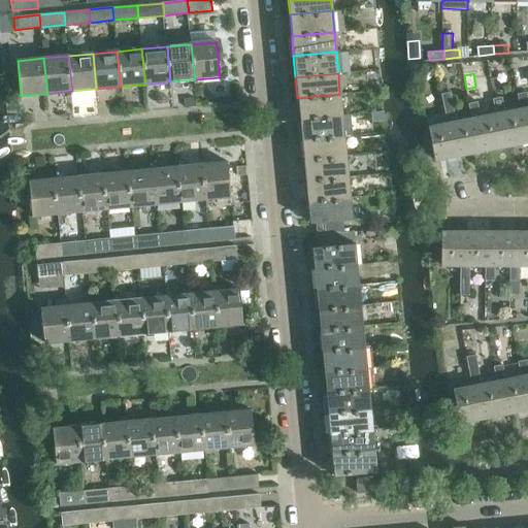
[(447,108),(455,106),(452,92),(443,93),(447,108)]
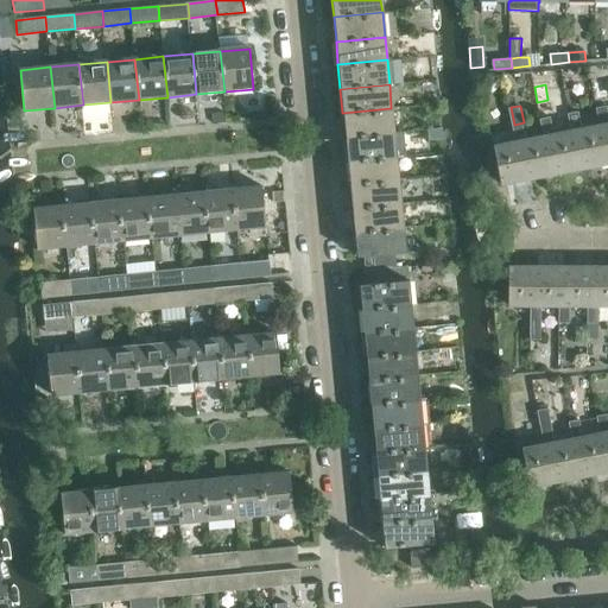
[(607,125),(607,108),(607,107),(597,109),(601,126),(607,124),(607,125)]
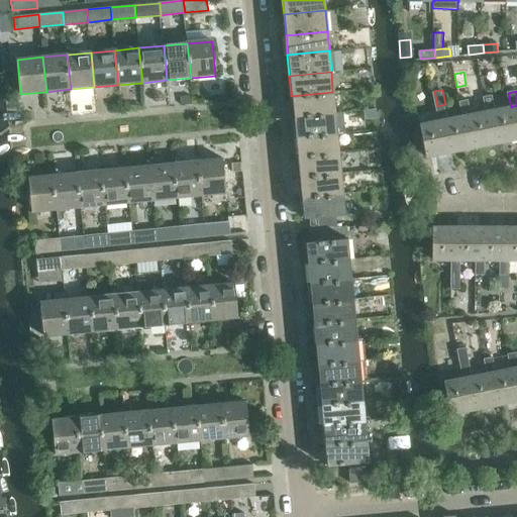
[(293,116),(334,112),(332,92),(291,96),(293,116)]
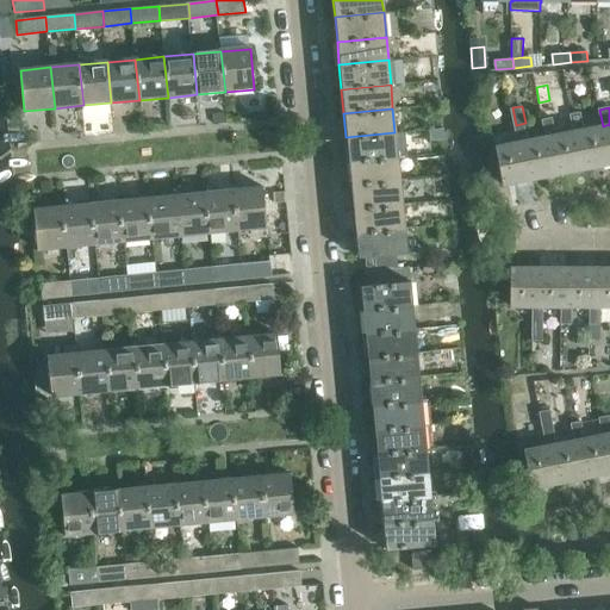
[(224,122),(223,112),(211,113),(212,123),(224,122)]
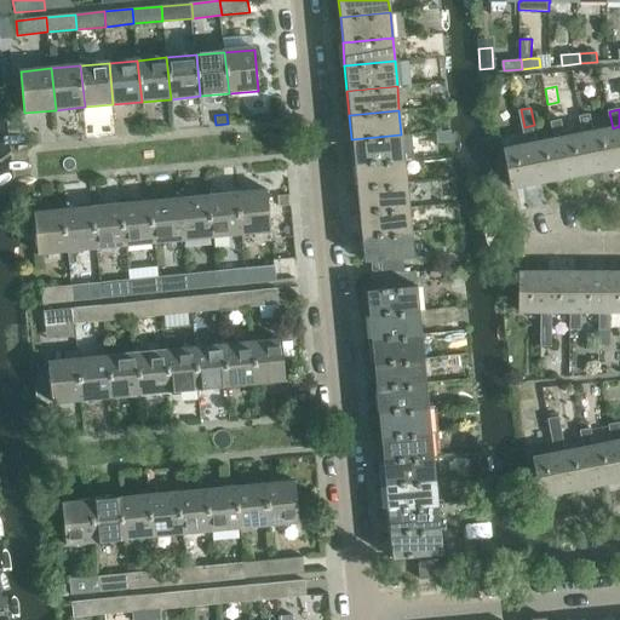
[(600,171),(619,166),(619,127),(619,126),(613,128),(595,132),(591,115),(580,116),(584,133),(591,132),(600,171)]
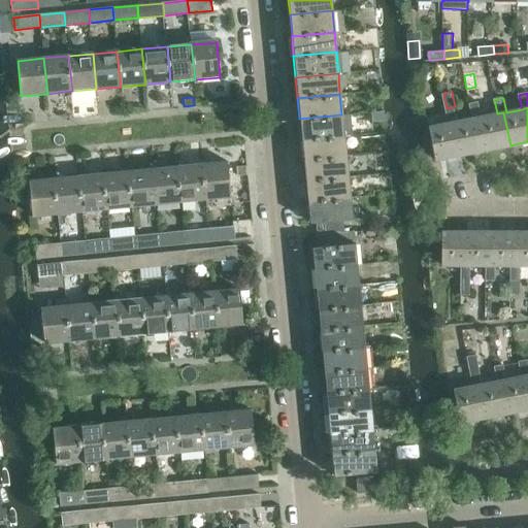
[(486,151),(510,145),(503,112),(497,113),(482,117),(479,102),(469,104),(472,119),(480,118),(486,151)]
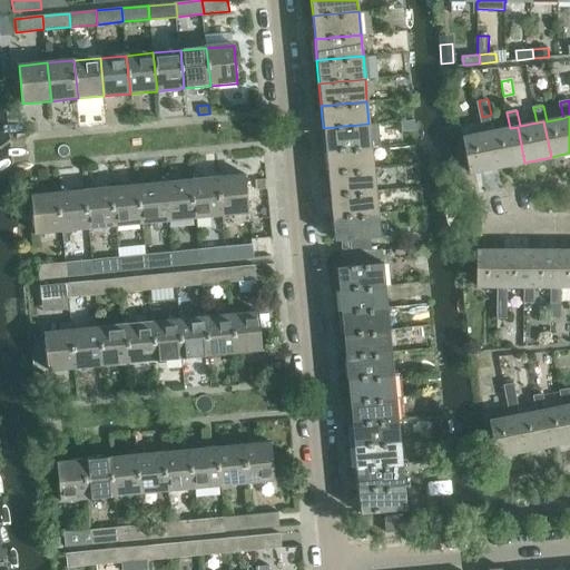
[(498,168),(524,163),(518,127),(510,128),(493,131),(491,115),(482,117),(484,133),(491,131),(498,168)]
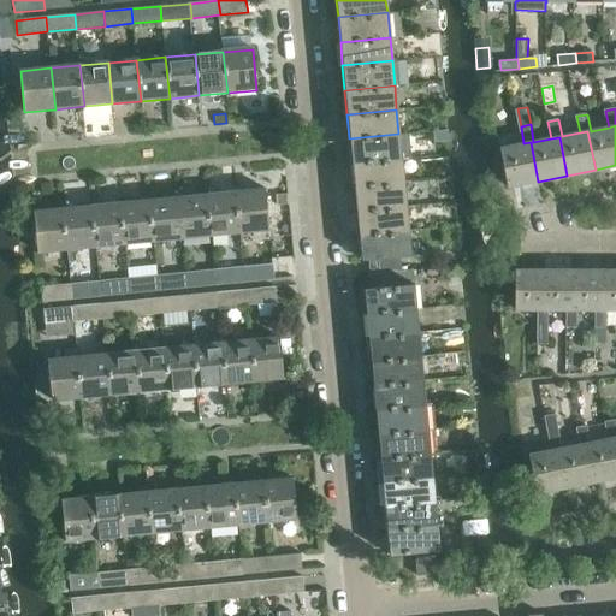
[(398,134),(349,138),(351,163),(401,158),(398,134)]
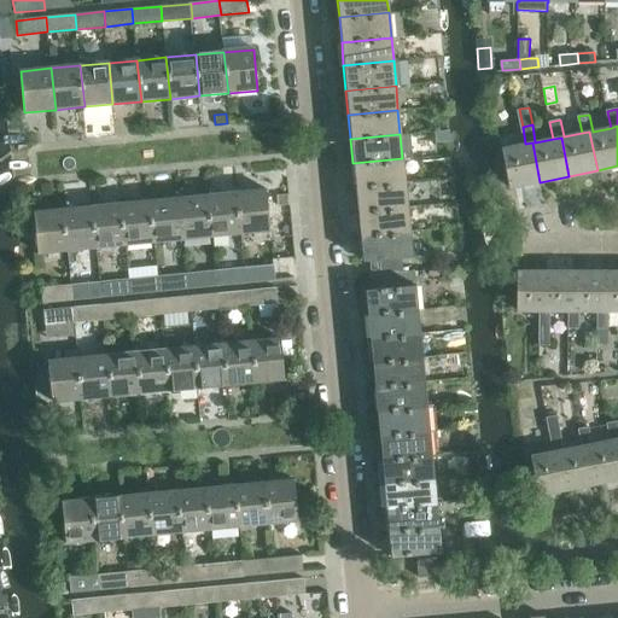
[(532,143),(525,144),(502,149),(511,187),(540,182),(532,143)]
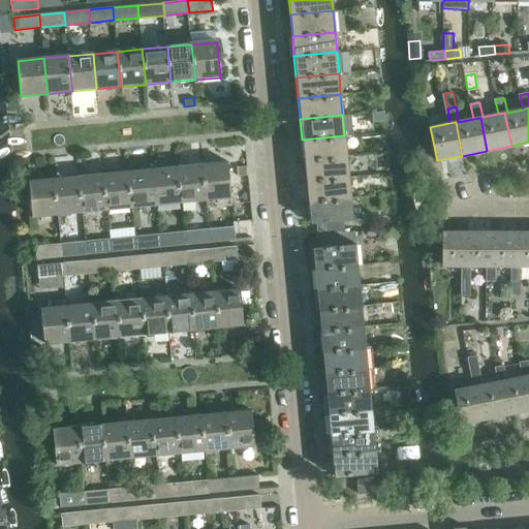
[(344,135),(302,139),(304,160),(346,157),(344,135)]
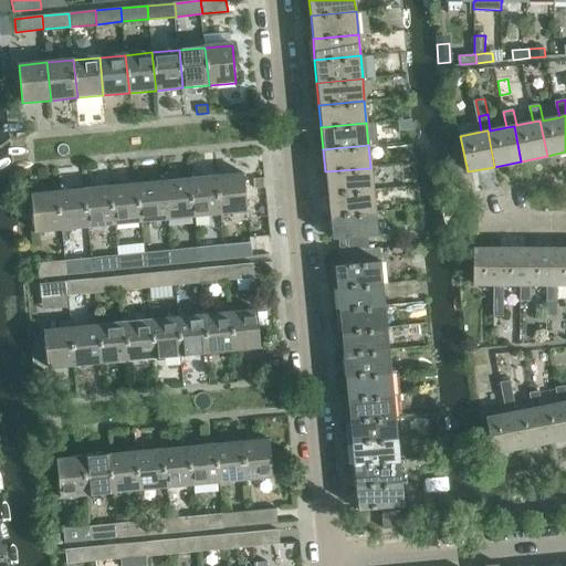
[(370,168),(325,171),(327,195),(373,190),(370,168)]
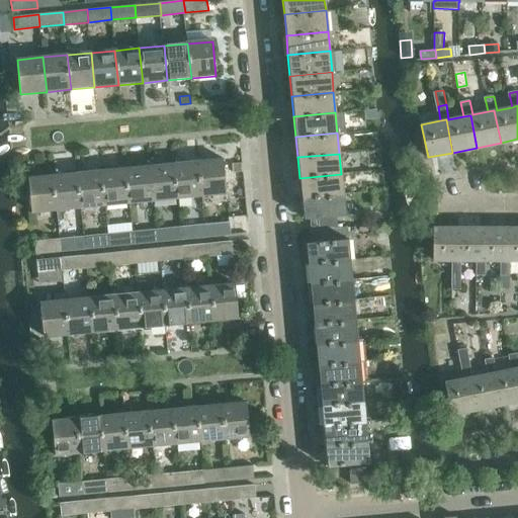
[(225,160),(199,162),(202,196),(228,194),(225,160)]
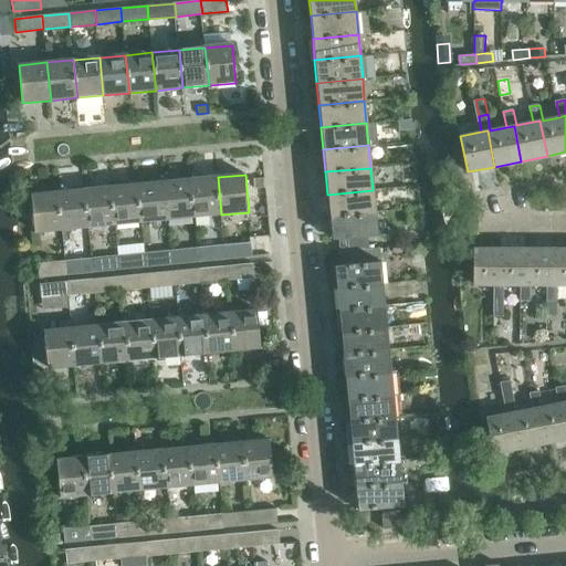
[(191,179),(196,217),(221,215),(218,177),(191,179)]
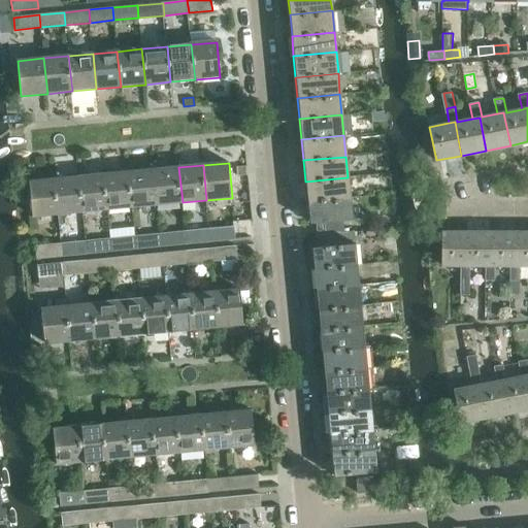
[(237,175),(246,174),(245,165),(236,166),(237,175)]
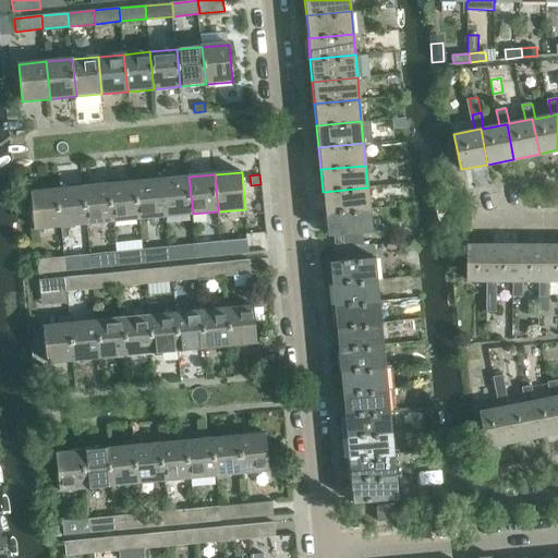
[(166,217),(192,214),(193,214),(189,177),(162,180),(166,217)]
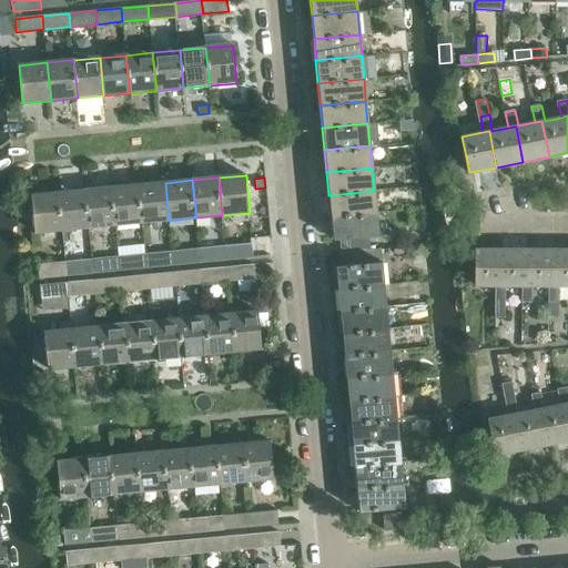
[(139,185),(142,223),(169,221),(165,183),(139,185)]
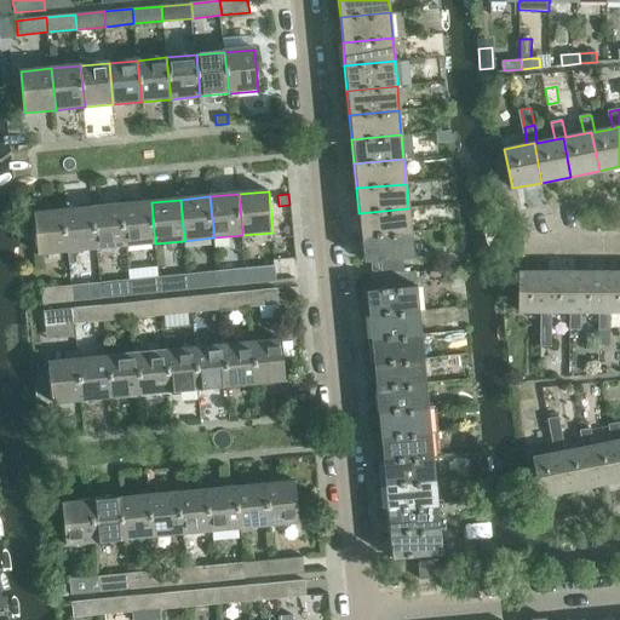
[(122,205),(126,246),(155,244),(151,202),(122,205)]
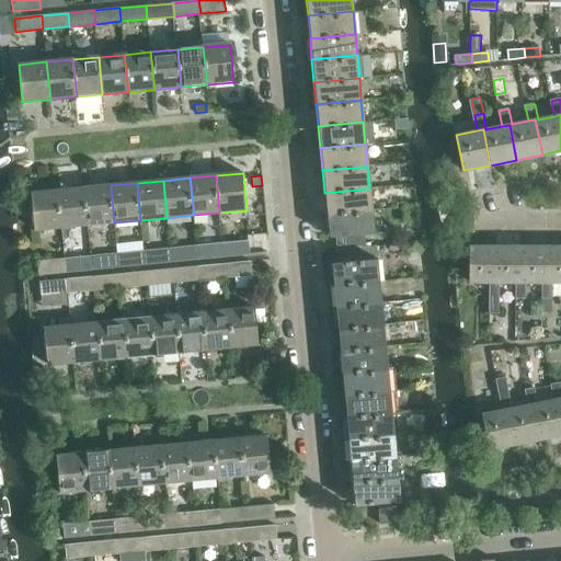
[(114,222),(111,185),(86,189),(89,225),(114,222)]
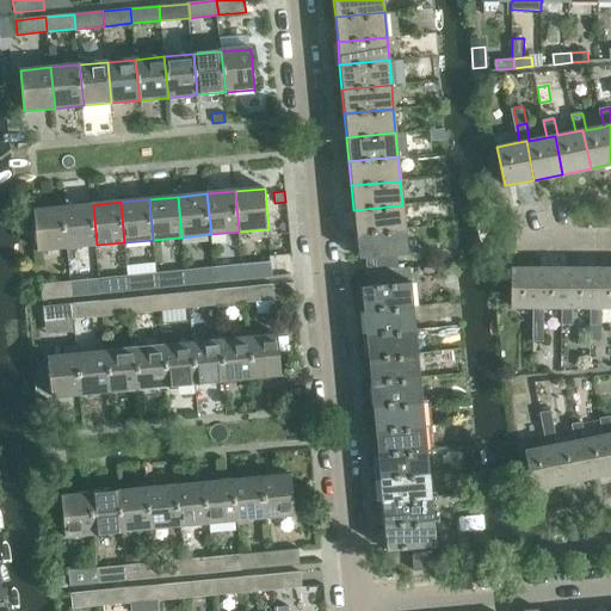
[(67,248),(97,245),(93,205),(63,208),(67,248)]
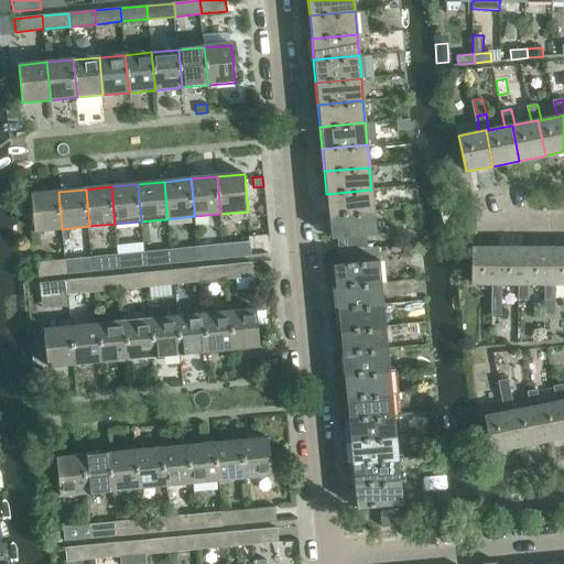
[(371,190),(326,194),(328,215),(373,212),(371,190)]
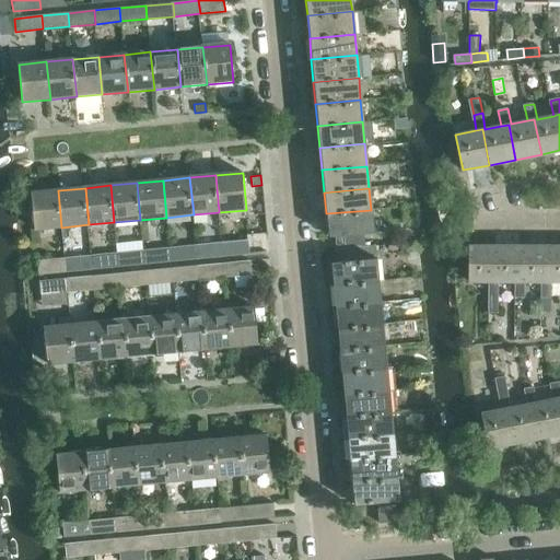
[(61,228),(58,190),(32,193),(35,230),(61,228)]
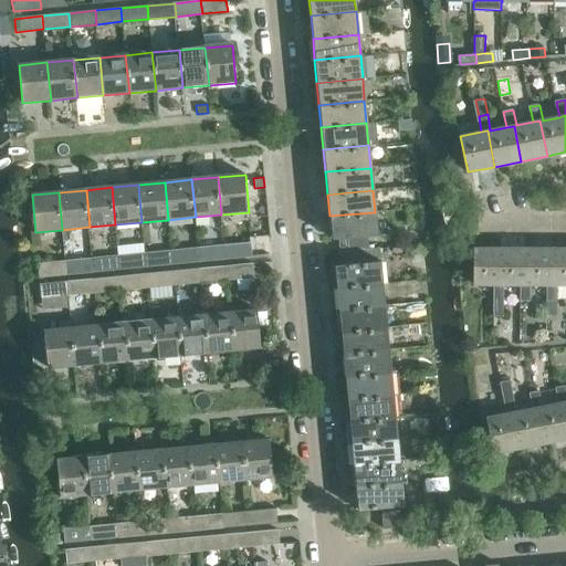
[(367,236),(377,234),(375,212),(329,216),(332,239),(337,238),(338,253),(368,250),(367,236)]
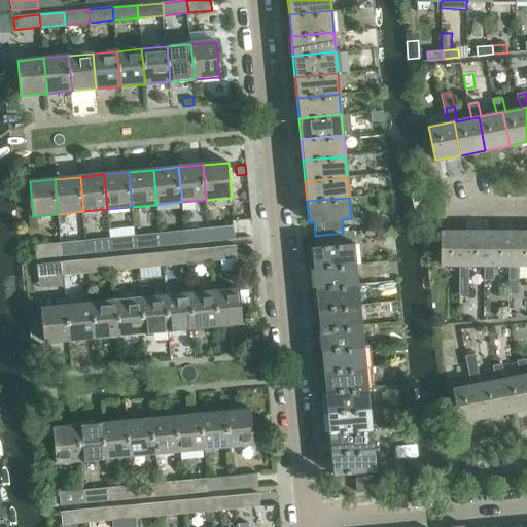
[(209,229),(210,241),(234,239),(233,226),(209,229)]
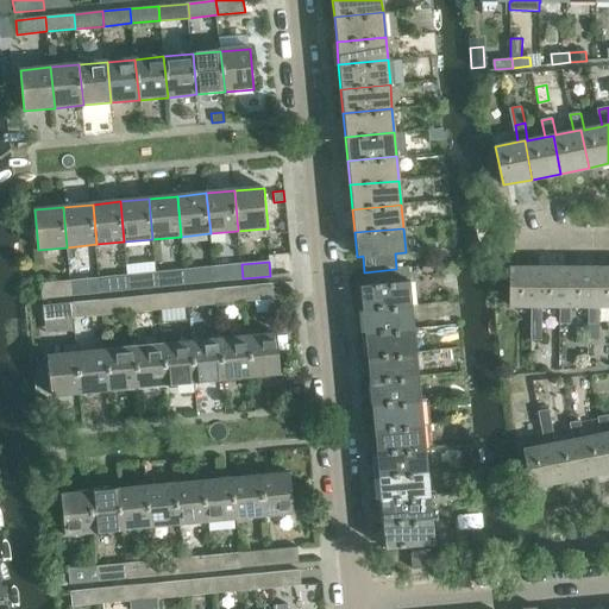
[(213,267),(214,282),(243,278),(242,264),(213,267)]
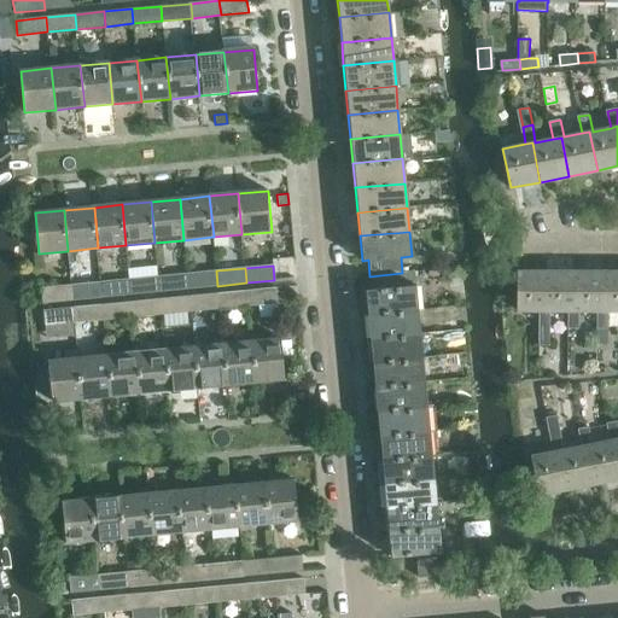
[(217,286),(216,270),(187,273),(188,289),(217,286)]
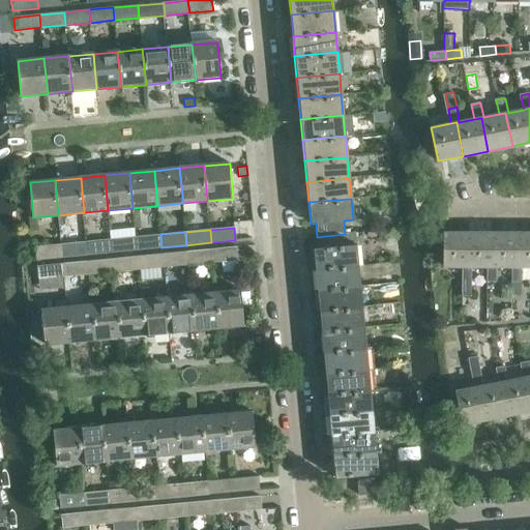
[(444,267),(463,267),(469,267),(470,233),(444,232),(444,267)]
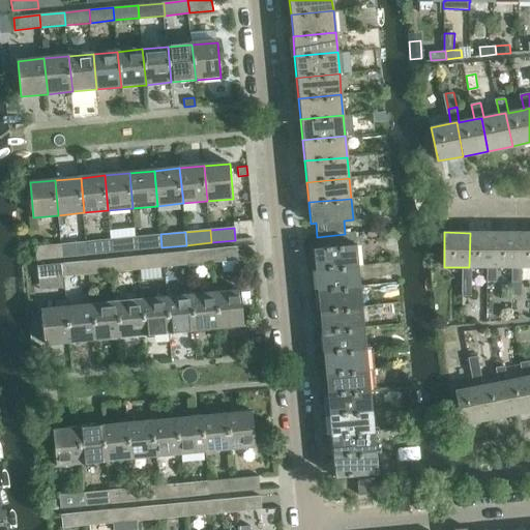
[(318,268),(360,265),(358,243),(355,243),(354,233),(345,234),(317,237),(318,247),(316,247),(318,268)]
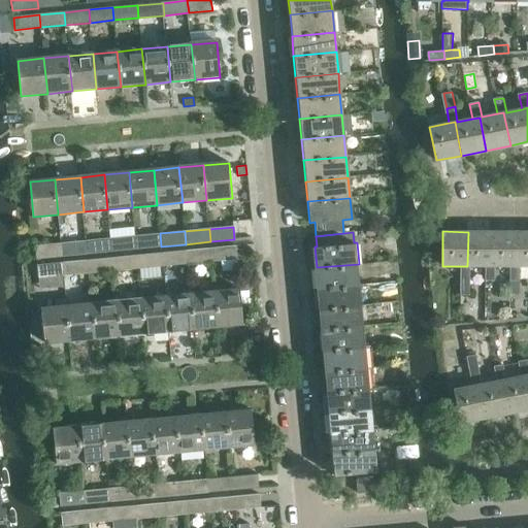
[(493,232),(468,232),(467,266),(461,266),(461,281),(471,281),(471,266),(486,266),(492,266),(493,232)]
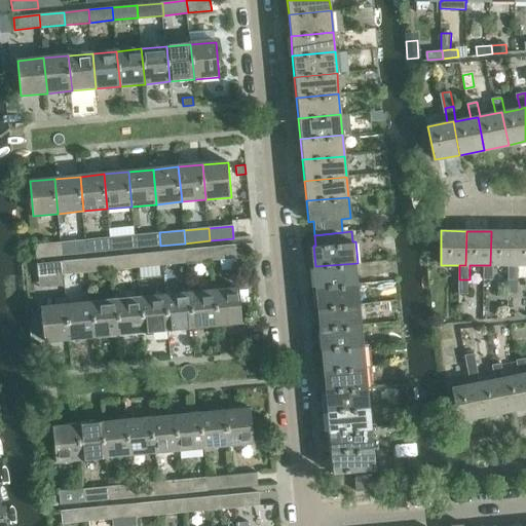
[(516,231),(491,231),(490,265),(484,265),(484,280),(493,280),(494,265),(509,265),(515,265),(516,231)]
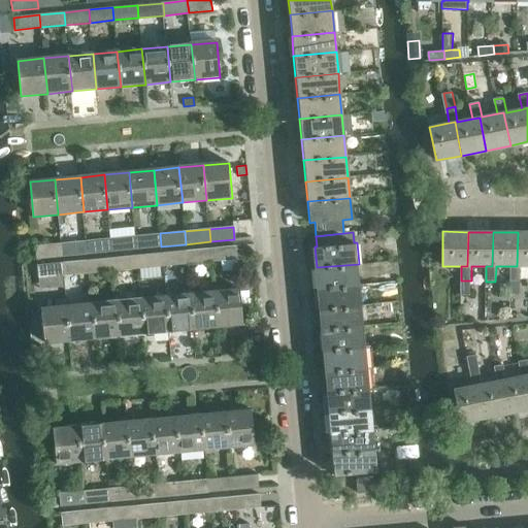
[(527,232),(518,232),(517,266),(510,266),(510,282),(520,282),(520,266),(527,266),(527,232)]
